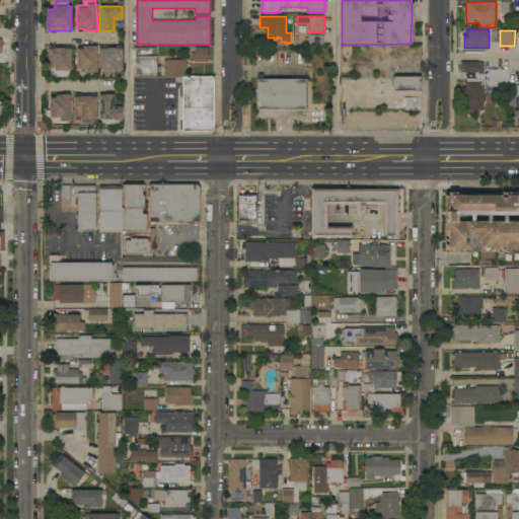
[(323,45),(304,45),(304,39),(308,39),(308,35),(323,34),(323,45)]
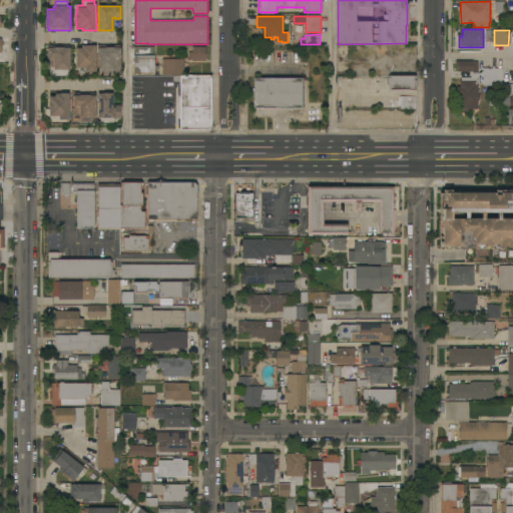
[(70,45),(70,70),(53,70),(53,67),(47,67),(47,48),(48,48),(48,45),(70,45)]
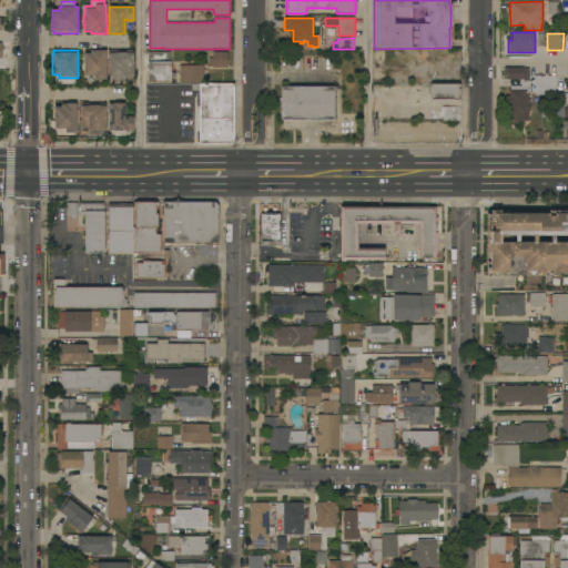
[(109,51),(133,50),(133,83),(111,83),(111,78),(109,78),(109,51)]
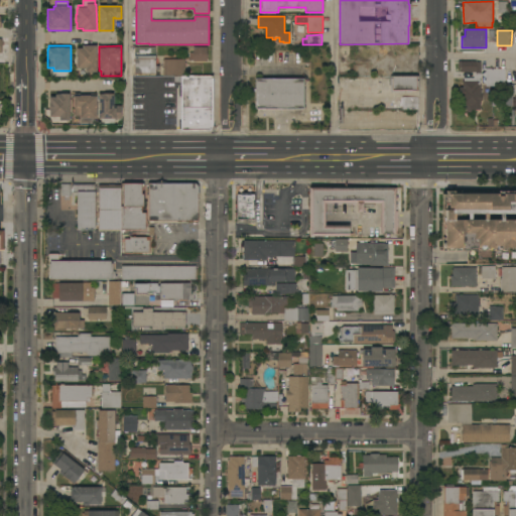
[(96,73),(87,73),(87,69),(77,69),(77,48),(83,48),(83,46),(96,46),(96,73)]
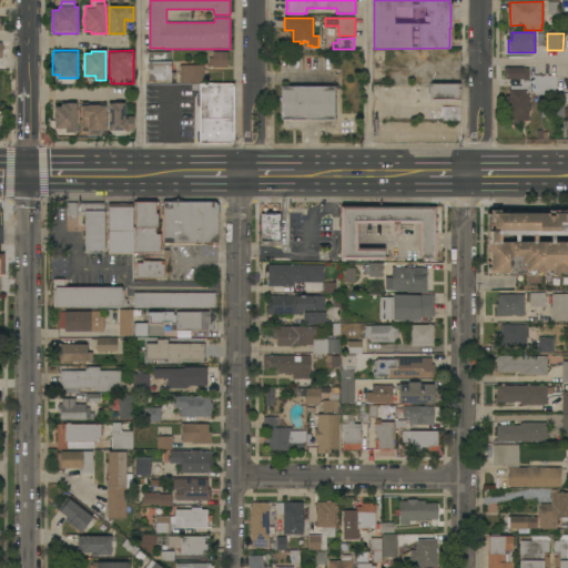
[(148,82),(149,51),(171,52),(171,73),(175,73),(175,78),(171,78),(171,82),(148,82)]
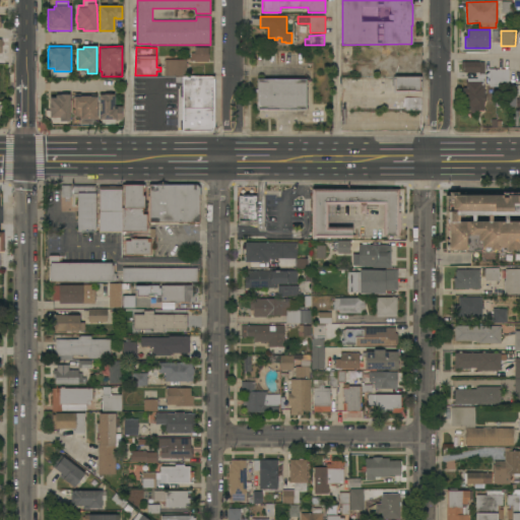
[(208,48),(208,62),(194,62),(194,61),(191,61),(191,53),(194,53),(194,48),(208,48)]
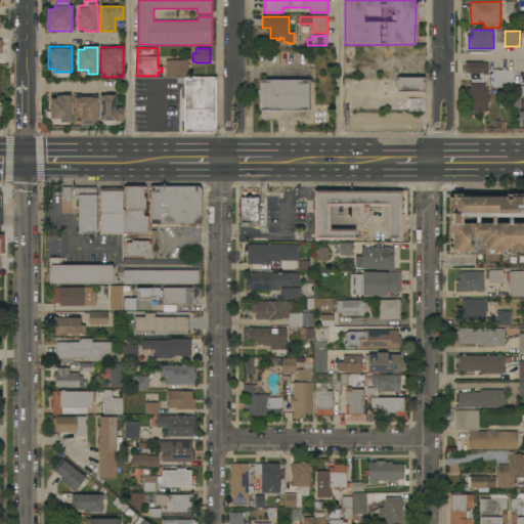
[(166,78),(166,60),(187,60),(188,78),(177,78),(166,78)]
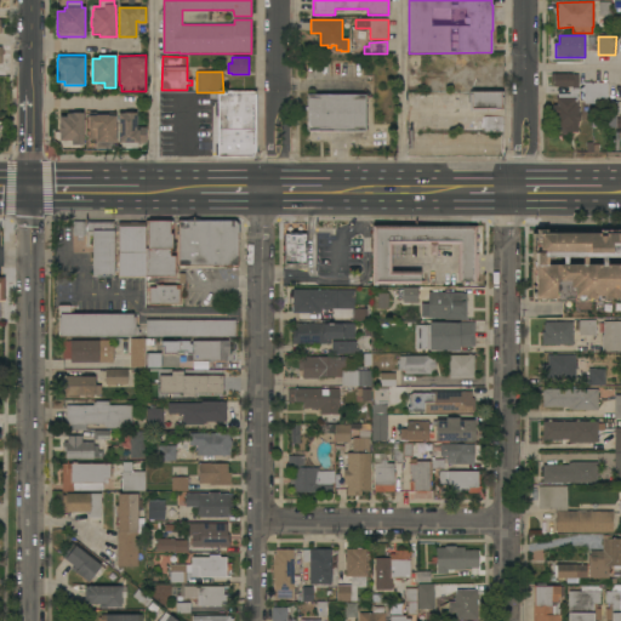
[(577,132),(556,132),(556,115),(552,115),(552,104),(557,104),(556,98),(558,98),(558,95),(570,95),(570,87),(551,87),(551,74),(573,74),(573,75),(579,74),(579,92),(576,92),(576,95),(577,95),(577,109),(580,109),(580,121),(577,121),(577,132)]
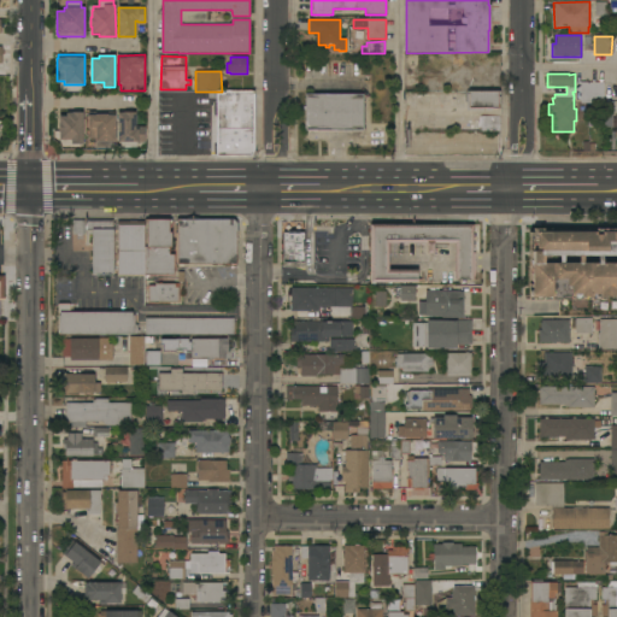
[(604,82),(603,104),(580,104),(580,100),(579,100),(579,97),(580,97),(580,82),(604,82)]
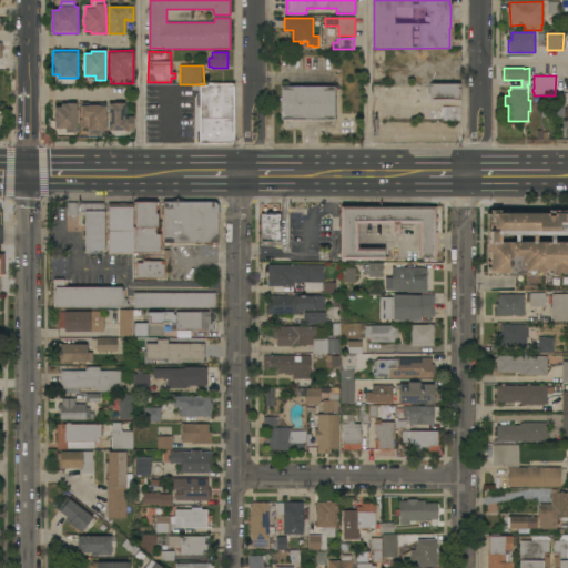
[(204,84),(233,84),(233,89),(235,89),(236,101),(233,102),(233,129),(235,129),(236,131),(235,137),(235,140),(233,143),(231,145),(229,145),(198,145),(198,131),(200,131),(200,108),(198,108),(198,94),(200,95),(200,91),(191,91),(192,84),(204,84)]
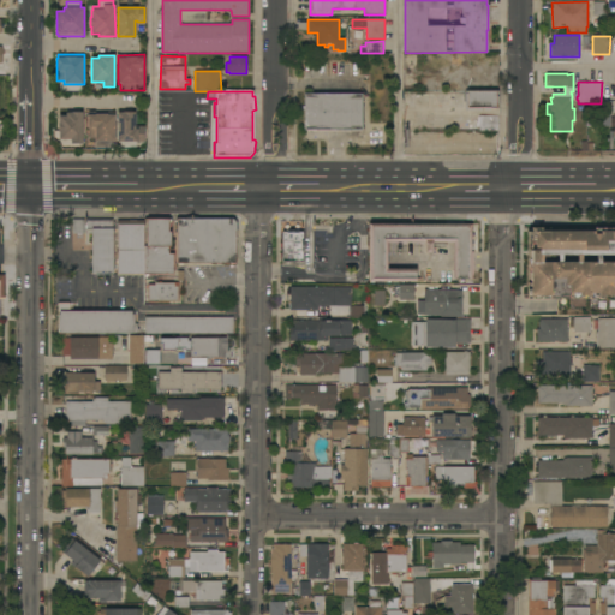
[(499,91),(499,95),(496,95),(496,96),(499,96),(499,103),(496,103),(496,108),(490,108),(490,111),(464,111),(464,94),(466,94),(466,91),(499,91)]
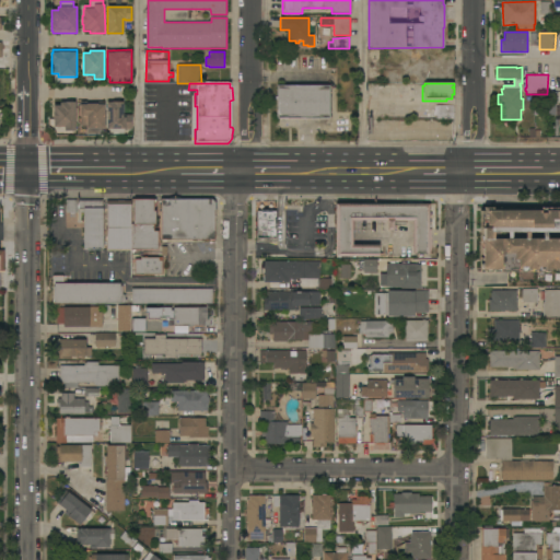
[(329,85),(329,118),(277,118),(277,85),(329,85)]
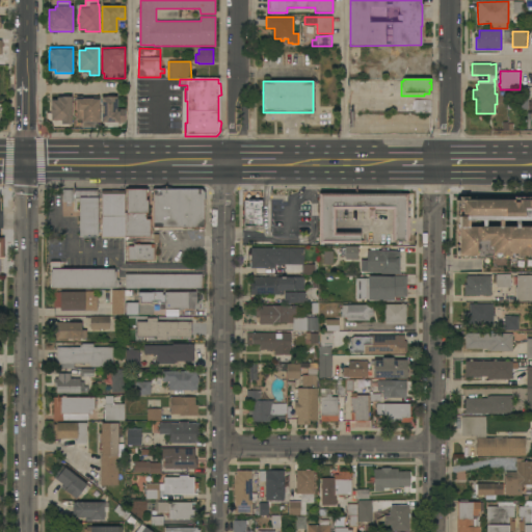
[(521,85),(528,85),(528,102),(530,102),(530,100),(531,100),(531,118),(531,110),(521,110),(521,85)]
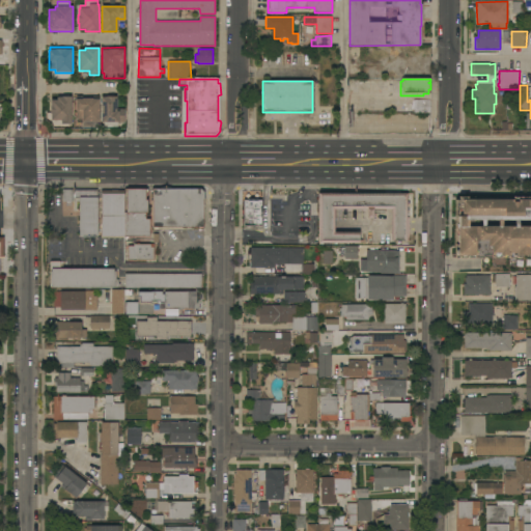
[(72,123),(61,123),(61,120),(51,120),(51,114),(50,114),(50,106),(51,106),(51,101),(57,101),(57,98),(62,98),(62,96),(72,96),(72,123)]
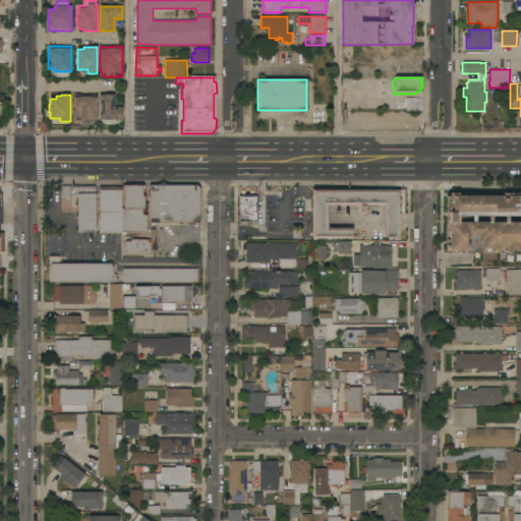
[(98,95),(98,119),(96,119),(96,123),(96,124),(95,125),(93,125),(81,125),(80,124),(80,117),(74,117),(74,95),(98,95)]
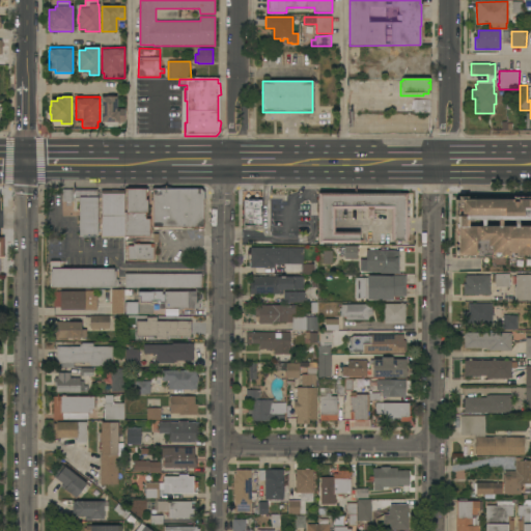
[(102,98),(106,98),(106,96),(116,96),(117,109),(124,109),(124,122),(118,122),(118,128),(104,128),(104,122),(102,122),(102,98)]
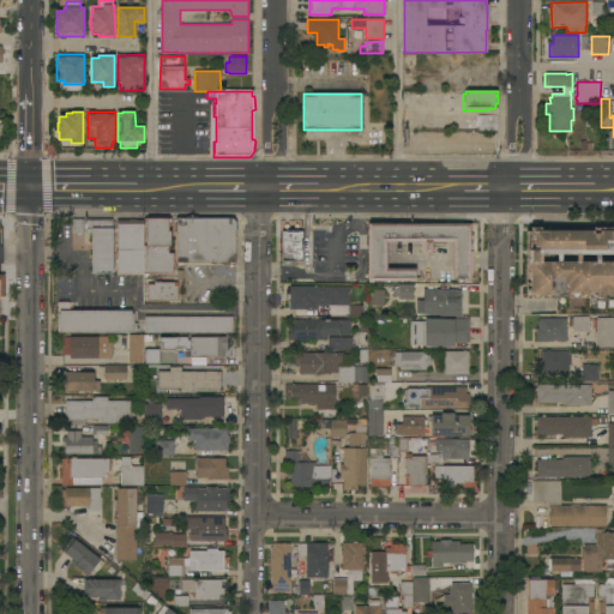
[(497,115),(497,131),(479,131),(479,115),(497,115)]
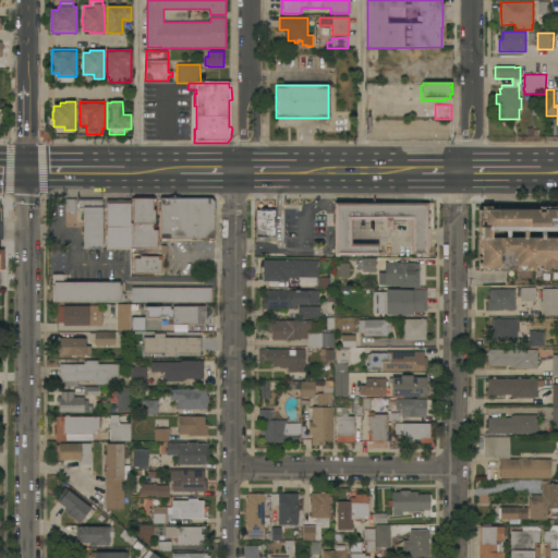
[(131,223),(133,223),(133,198),(153,198),(153,210),(155,210),(155,225),(154,225),(154,230),(158,230),(157,249),(130,249),(131,223)]
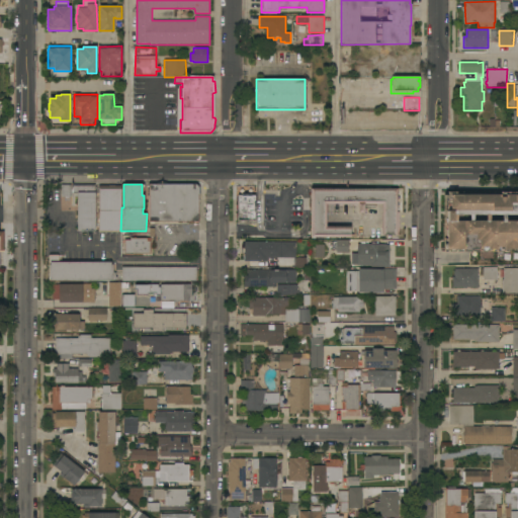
[(149,222),(149,184),(195,184),(196,185),(198,186),(199,188),(198,222),(149,222)]
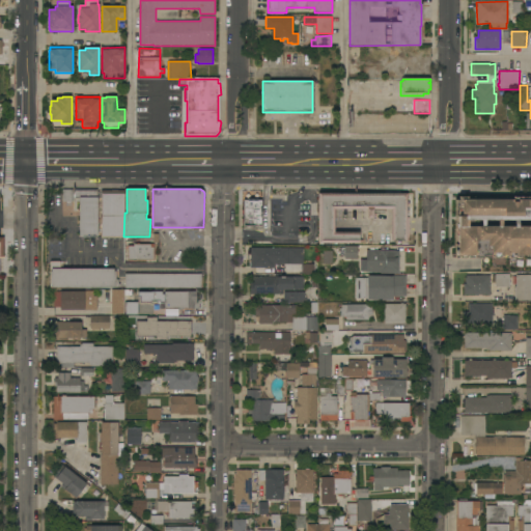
[(79,198),(74,198),(74,201),(62,201),(62,190),(75,190),(75,191),(96,191),(96,197),(98,197),(98,238),(79,238),(79,198)]
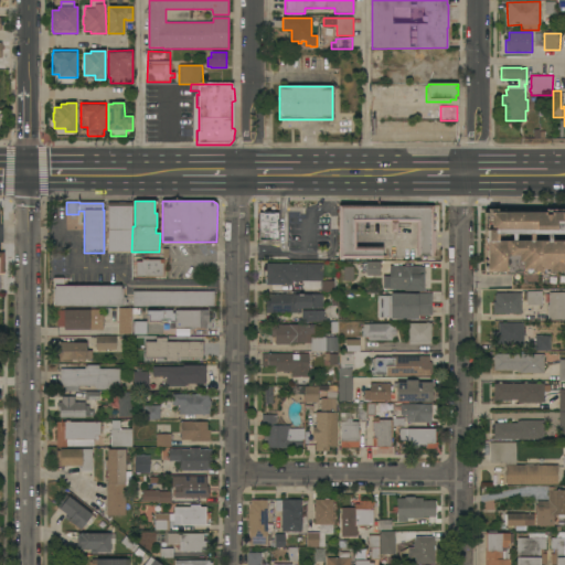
[(107,252),(108,202),(132,202),(132,226),(131,252),(107,252)]
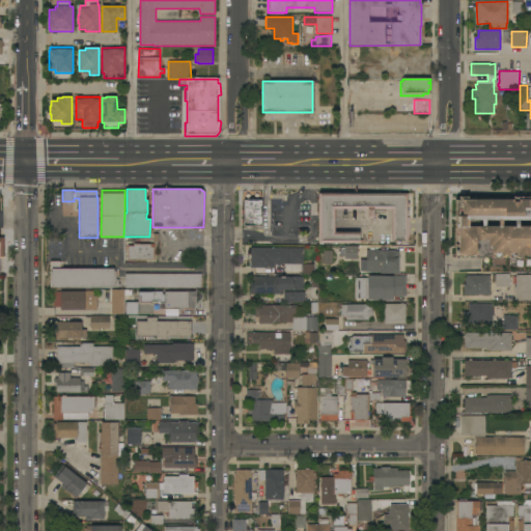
[(318,194),(407,193),(407,218),(409,218),(409,238),(407,238),(407,241),(391,241),(391,210),(385,210),(385,211),(373,211),(373,218),(367,218),(367,210),(334,210),(334,232),(359,232),(359,244),(318,244),(318,194)]
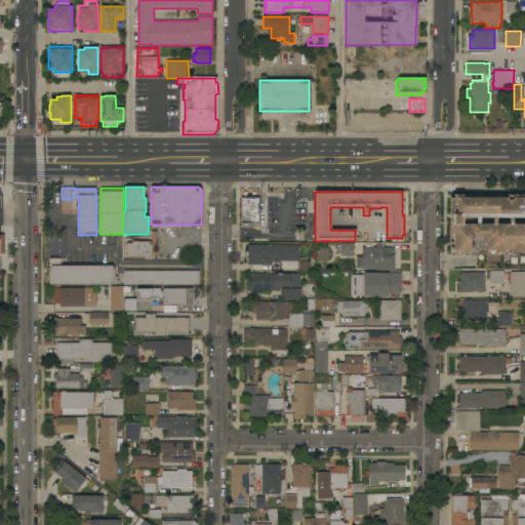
[(524,252),(512,252),(512,254),(450,255),(450,247),(452,247),(452,213),(450,213),(450,198),(453,198),(453,195),(524,195),(524,252)]
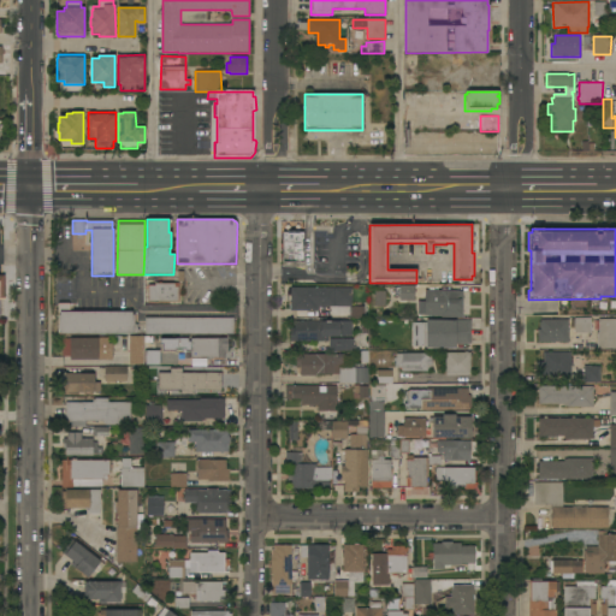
[(283,262),(283,234),(288,234),(288,232),(300,232),(300,234),(304,234),(304,241),(304,253),(304,262),(283,262)]
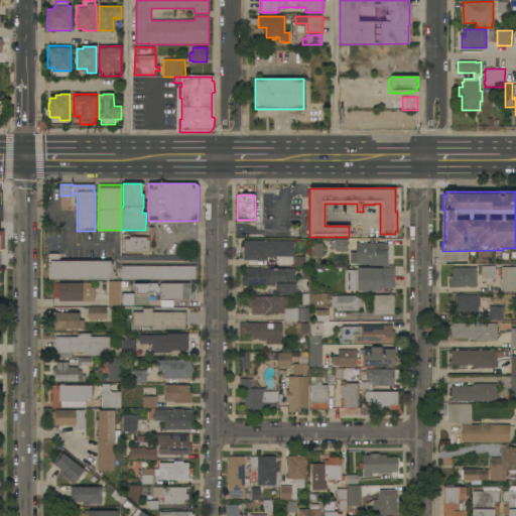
[(124,253),(124,239),(129,239),(130,238),(133,238),(133,236),(135,236),(135,238),(146,238),(146,237),(149,237),(149,253),(124,253)]
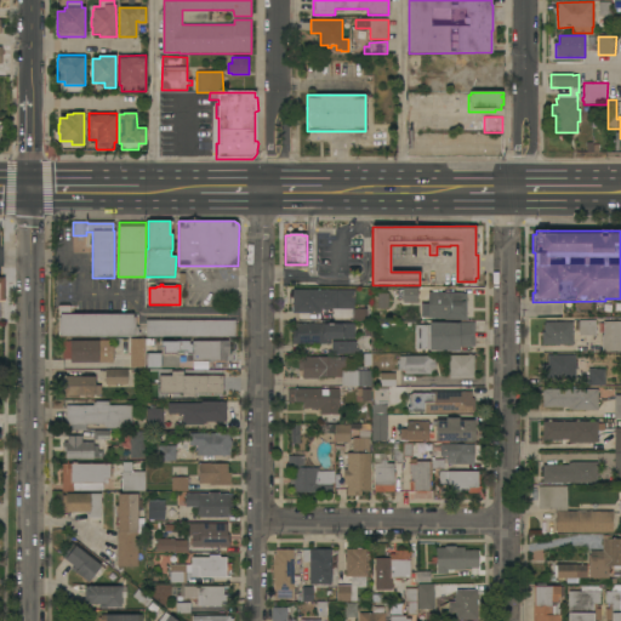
[(417,288),(417,303),(403,303),(403,288),(417,288)]
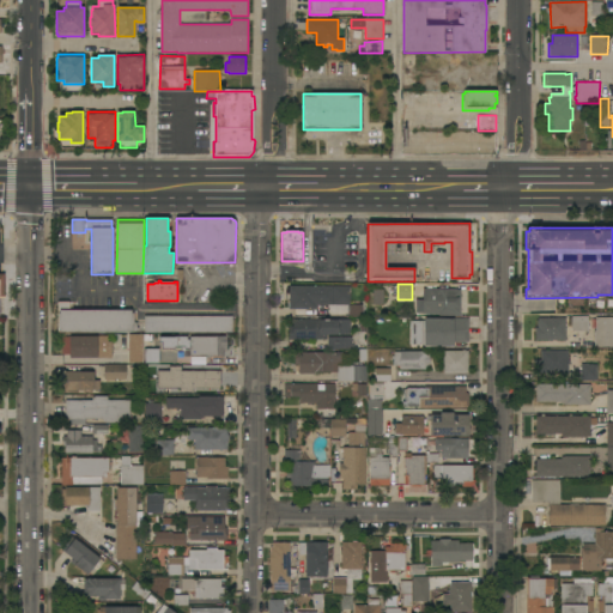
[(289,286),(350,286),(350,305),(316,304),(316,309),(289,309),(289,286)]
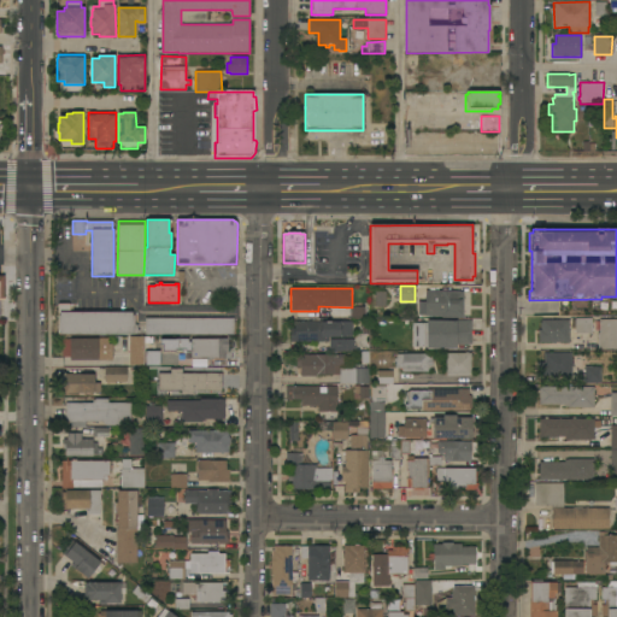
[(464,292),(463,318),(441,318),(441,317),(425,317),(425,316),(418,316),(418,303),(425,303),(425,292),(464,292)]
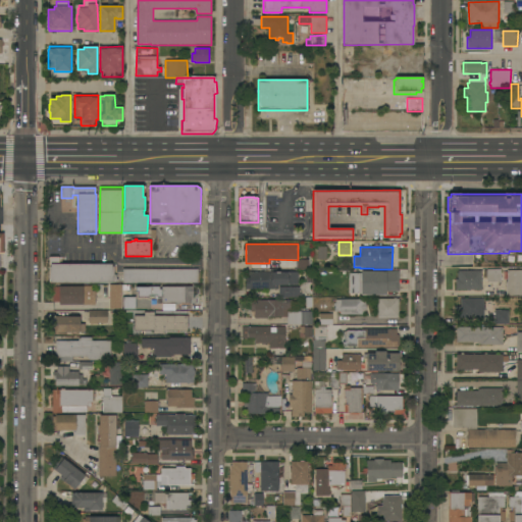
[(327,260),(318,260),(318,248),(326,248),(327,260)]
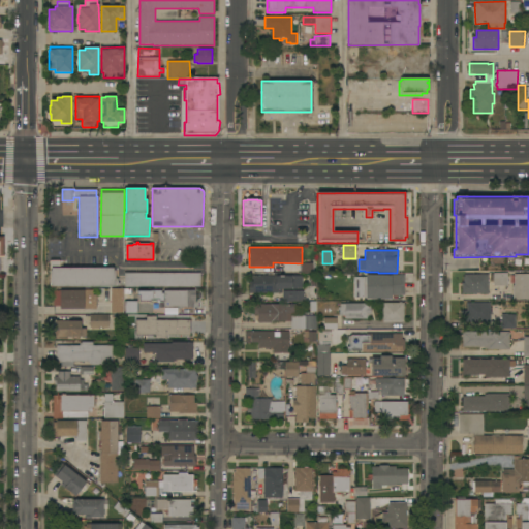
[(115,278),(118,278),(118,286),(50,286),(50,261),(60,261),(60,268),(114,268),(114,271),(115,271),(115,278)]
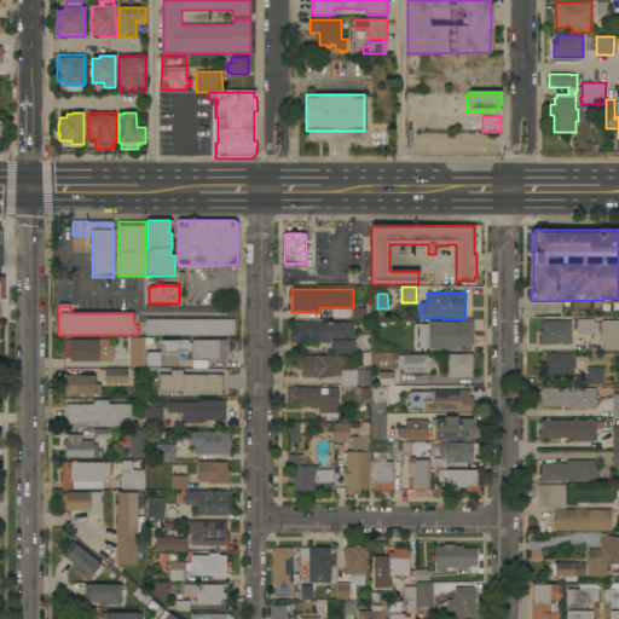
[(352,319),(352,312),(357,308),(368,308),(366,320),(352,319)]
